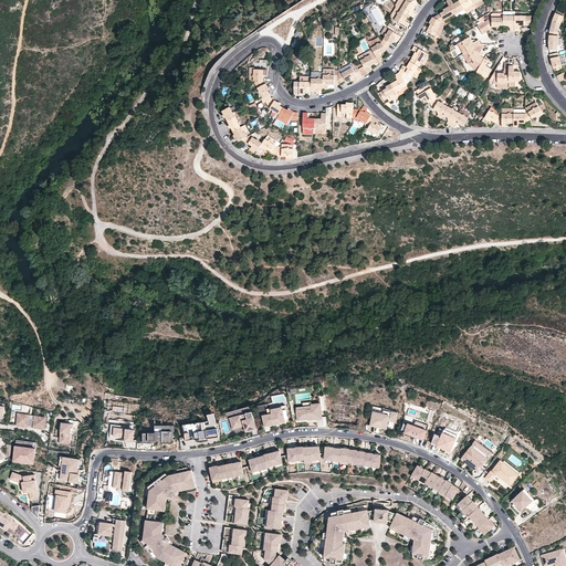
[(407,0),(398,0),(396,4),(397,7),(401,10),(407,0)]
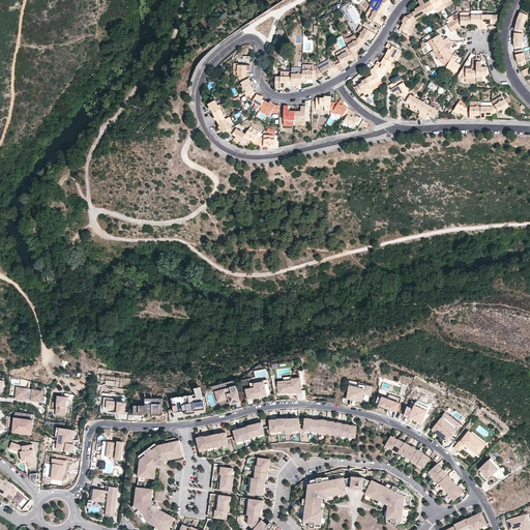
[(388,4),(391,2),(389,0),(381,0),(376,9),(383,13),(386,16),(388,11),(384,9),(388,4)]
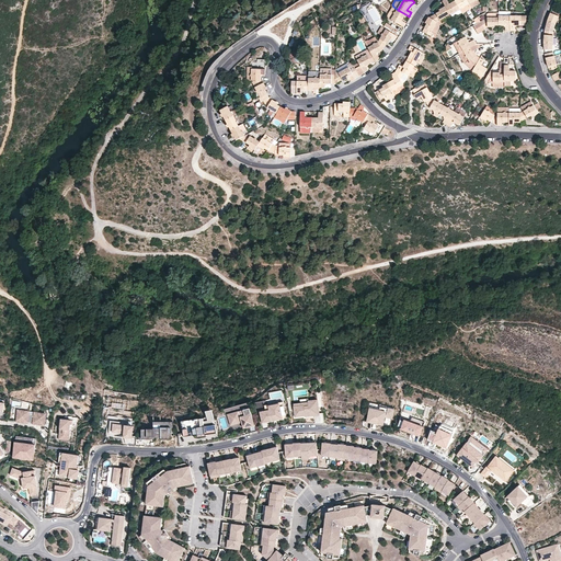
[(448,1),(448,0),(443,0),(446,6),(450,13),(460,8),(455,0),(453,1),(450,3),(448,1)]
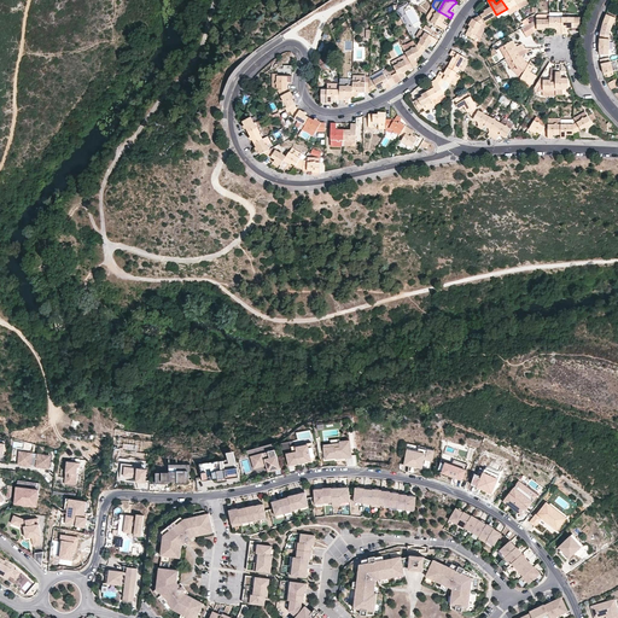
[(509,13),(520,7),(516,0),(501,0),(507,9),(509,13)]
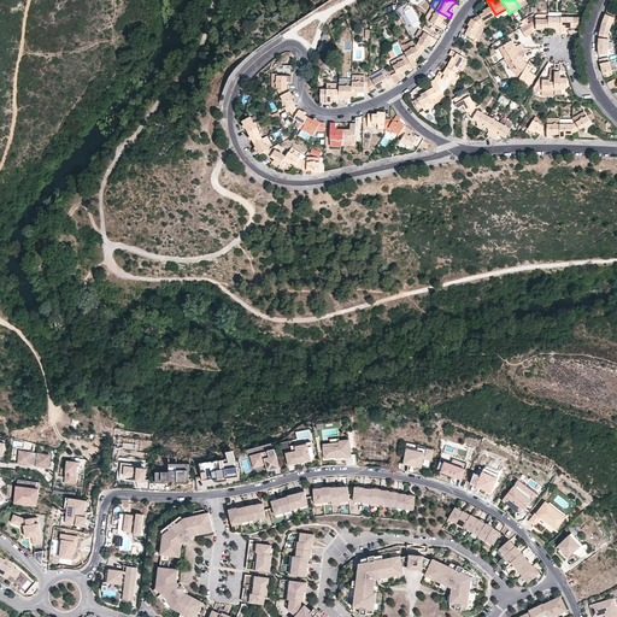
[(481,23),(495,15),(491,6),(483,10),(485,12),(474,18),(481,23)]
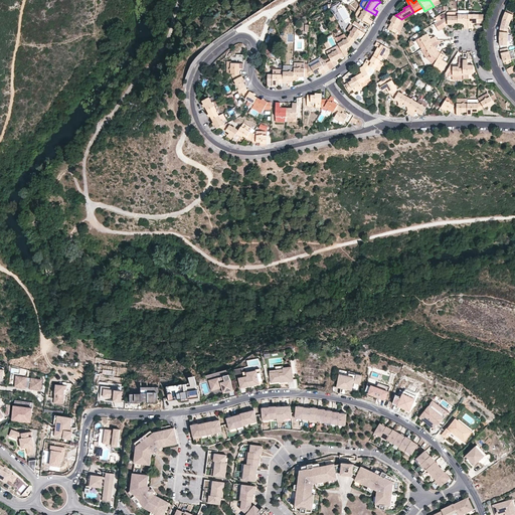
[(359,18),(365,9),(361,6),(355,15),(359,18)]
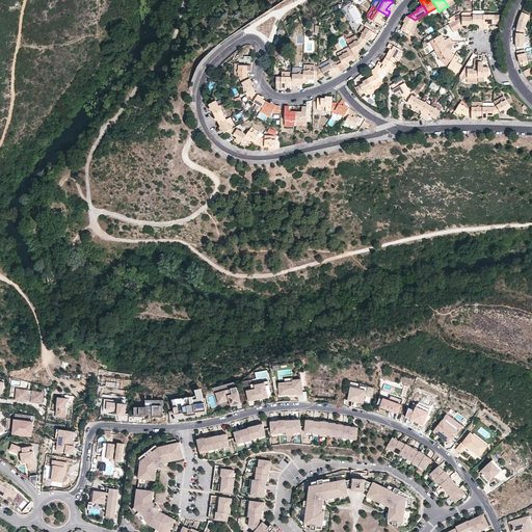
[(439,11),(436,7),(427,12),(429,17),(439,11)]
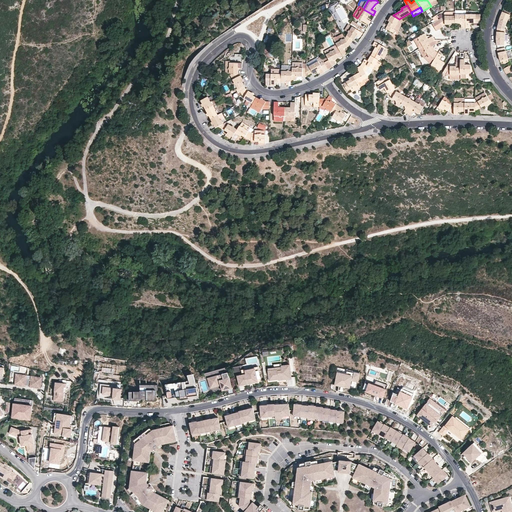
[(368,16),(370,13),(363,9),(357,18),(369,25),(370,23),(371,21),(369,20),(366,18),(368,16)]
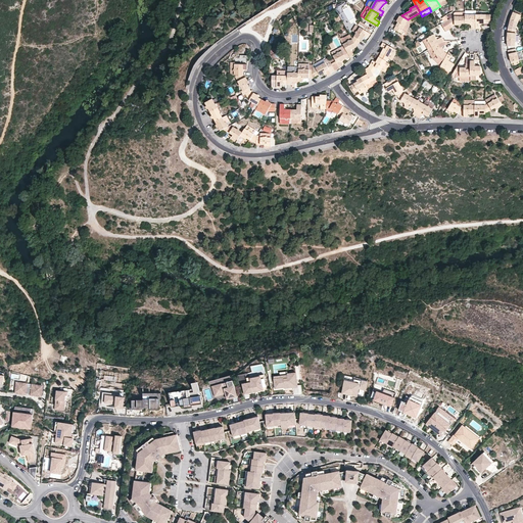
[(420,12),(408,19),(410,24),(422,16),(420,12)]
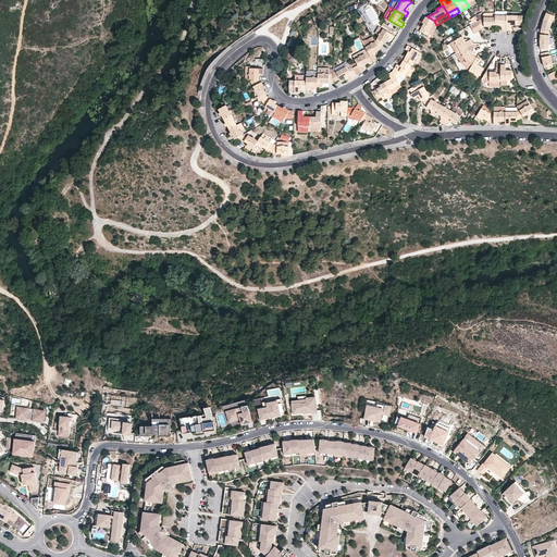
[(544,22),(552,25),(555,16),(548,13),(547,15),(546,14),(545,19),(544,22)]
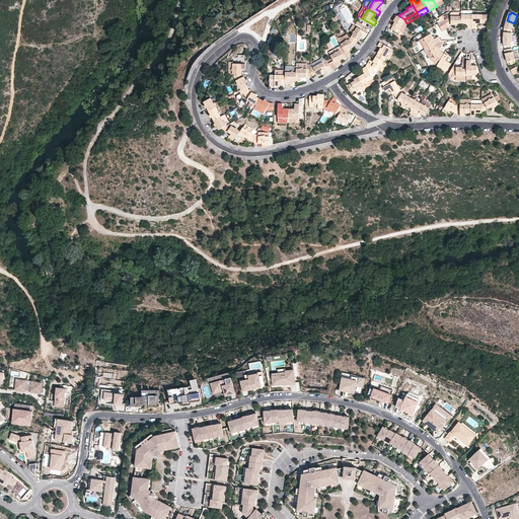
[(472,14),(462,14),(462,15),(462,22),(466,22),(469,22),(468,25),(468,27),(472,27),(472,14)]
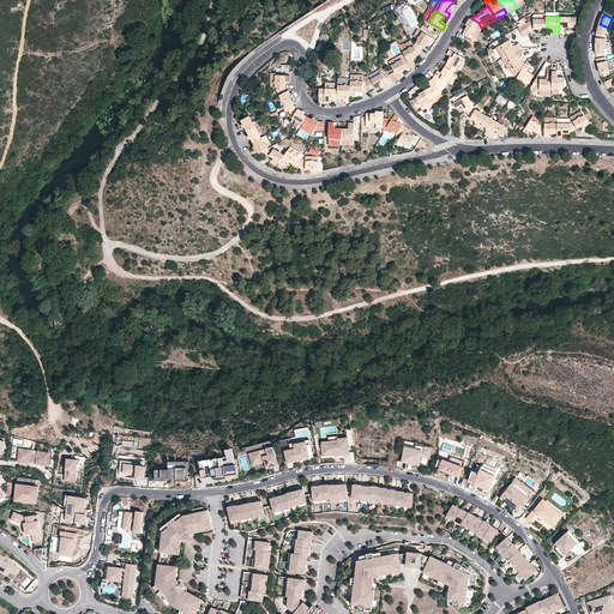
[(571,17),(559,17),(559,32),(564,32),(564,30),(564,26),(567,26),(571,26),(571,17)]
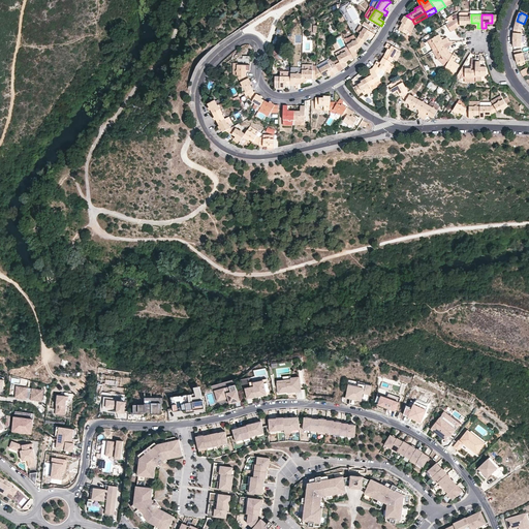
[(407,33),(409,29),(408,29),(412,20),(406,16),(405,16),(402,21),(403,22),(399,29),(407,33)]
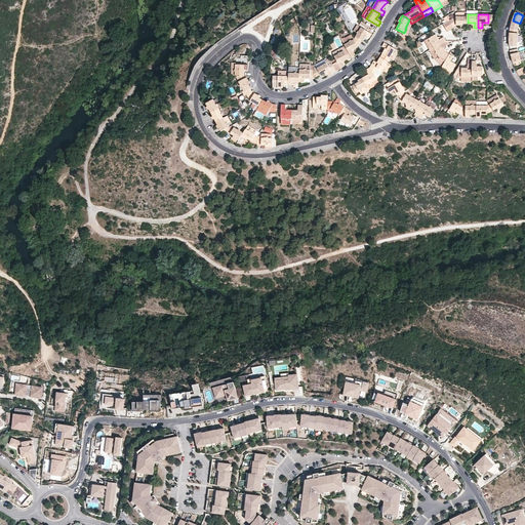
[(468,23),(468,15),(456,15),(456,16),(450,19),(454,26),(456,25),(463,25),(463,23),(468,23)]
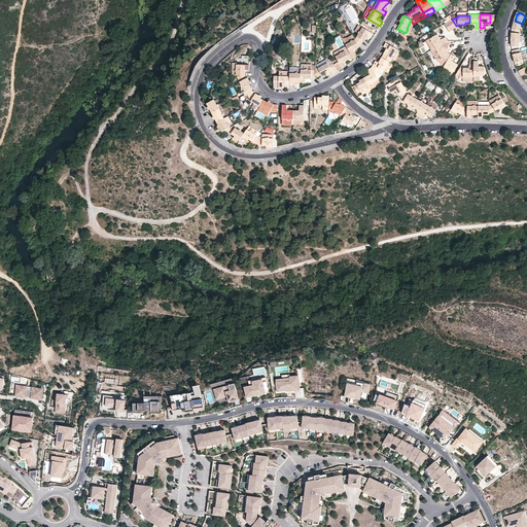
[(450,30),(456,27),(456,26),(452,20),(450,21),(446,23),(450,30)]
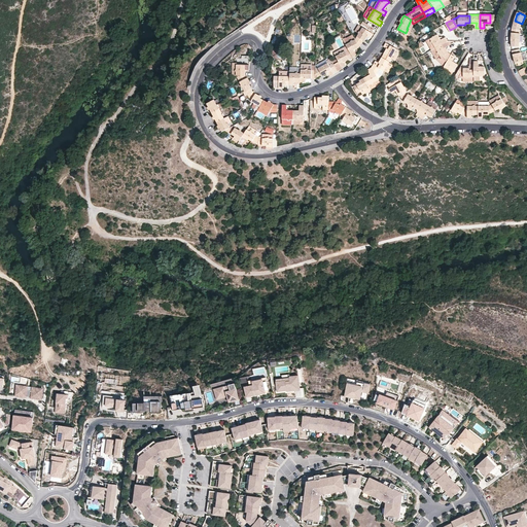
[(371,37),(373,34),(359,25),(355,31),(359,33),(355,39),(359,46),(363,40),(364,41),(366,38),(367,36),(371,37)]
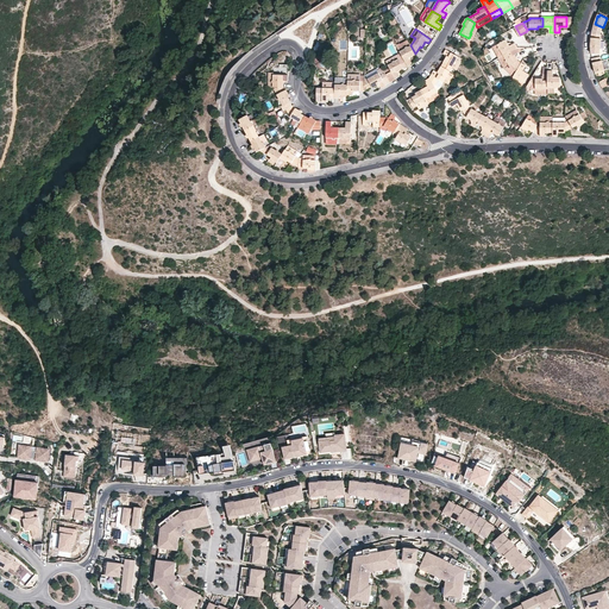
[(591,42),(591,48),(601,48),(602,39),(592,38),(592,39),(591,39),(591,42)]
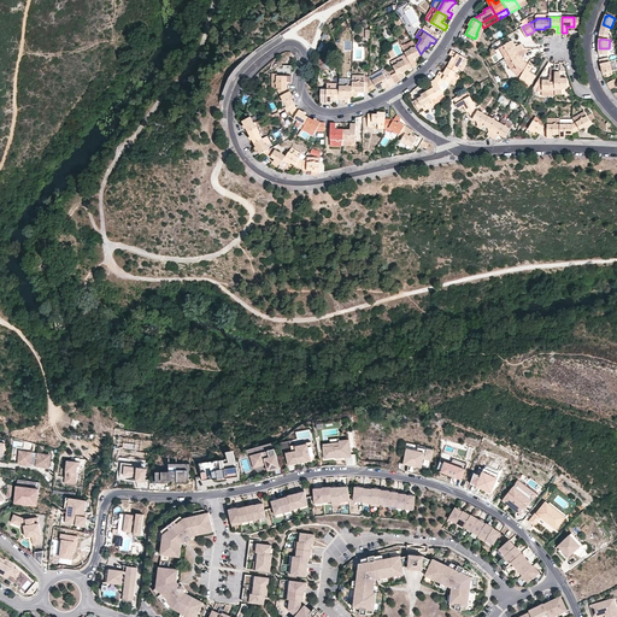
[(524,47),(526,47),(522,42),(521,43),(517,46),(516,42),(513,40),(505,45),(511,54),(523,48),(524,47)]
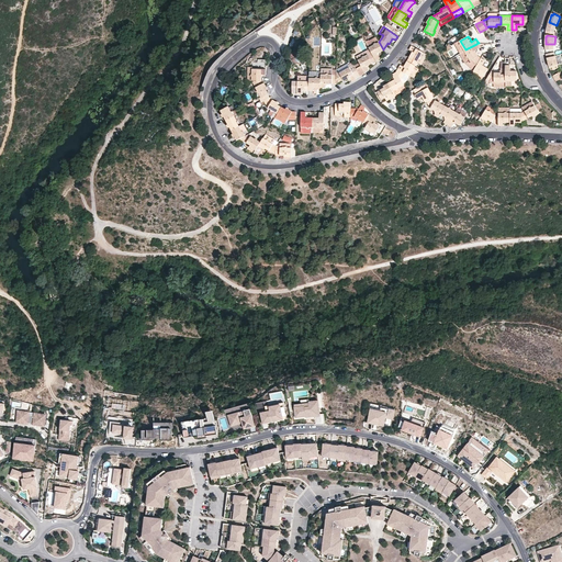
[(465,49),(460,41),(456,43),(461,53),(465,49)]
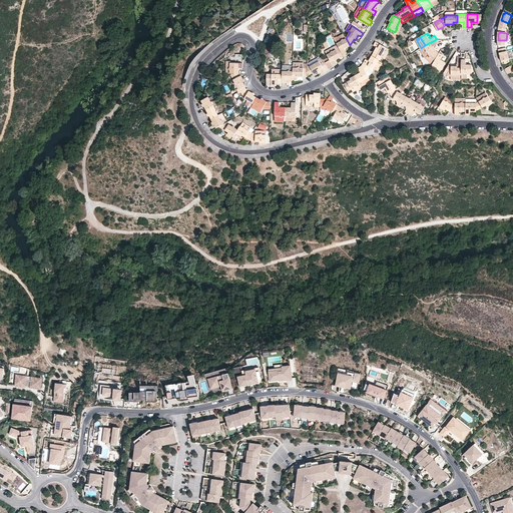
[(350,46),(350,45),(346,38),(337,43),(338,44),(344,55),(347,53),(346,52),(345,49),(347,47),(350,46)]
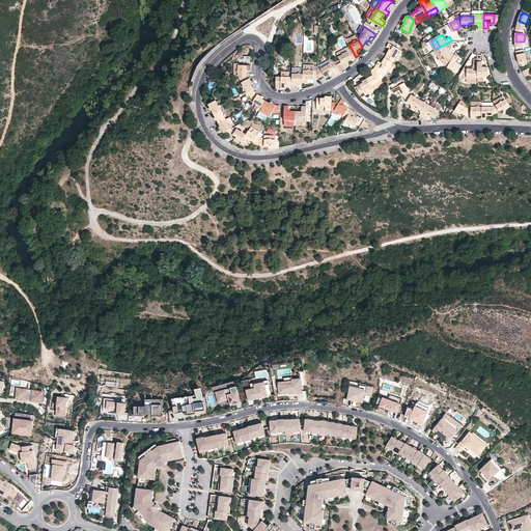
[(454,48),(450,42),(440,47),(446,56),(452,60),(455,54),(452,53),(451,50),(454,48)]
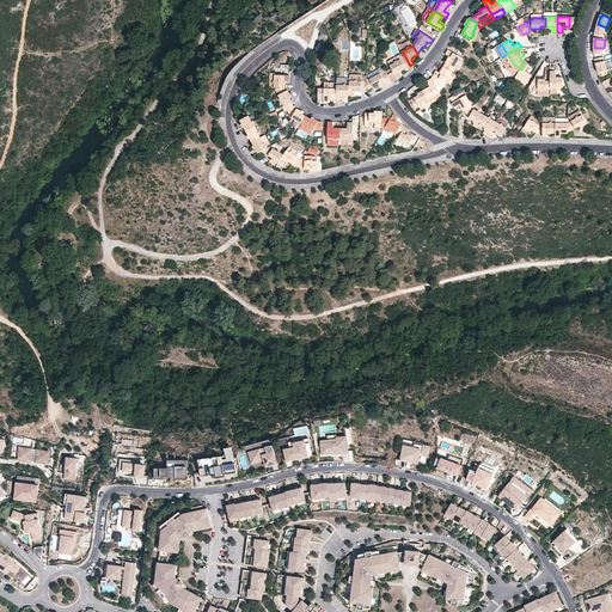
[(461,56),(448,49),(446,54),(447,54),(451,56),(448,59),(445,66),(453,71),(461,56)]
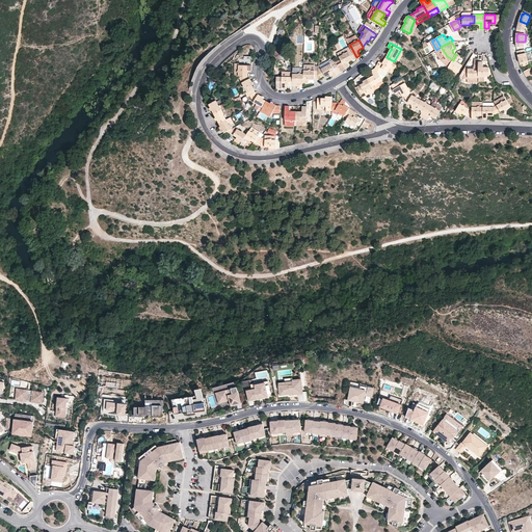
[(350,60),(356,57),(350,46),(338,53),(341,58),(336,61),(339,68),(341,71),(345,70),(345,68),(349,65),(347,62),(350,60)]
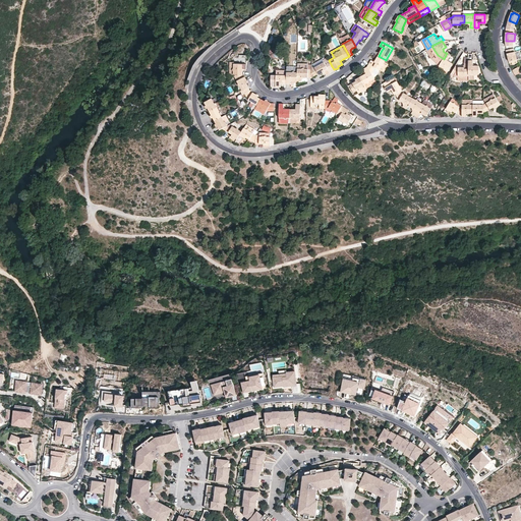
[(438,55),(431,46),(427,49),(433,58),(438,55)]
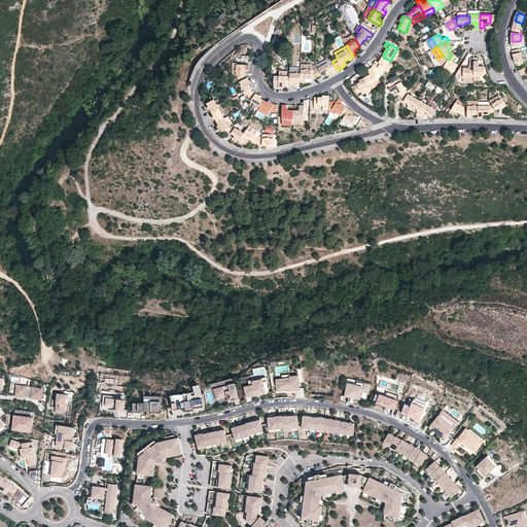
[(514,58),(515,63),(523,60),(526,59),(526,54),(526,50),(521,51),(516,54),(514,57),(514,58)]
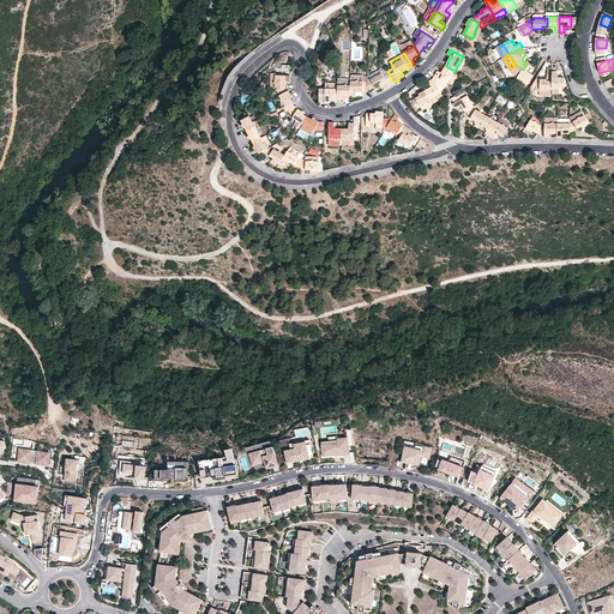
[(518,77),(530,83),(534,74),(530,73),(528,72),(529,68),(531,66),(527,62),(523,70),(518,77)]
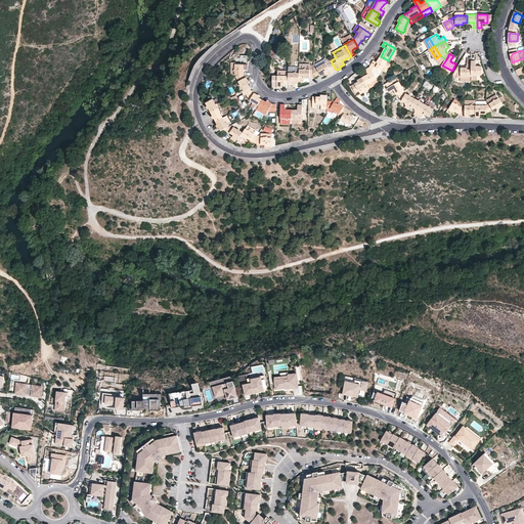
[(388,60),(381,56),(379,59),(378,62),(375,61),(374,60),(370,67),(375,74),(378,68),(383,71),(388,60)]
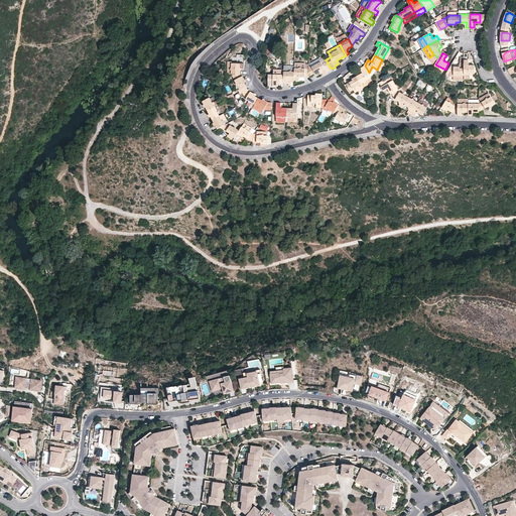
[(452,65),(445,75),(449,77),(452,74),(455,75),(456,75),(456,79),(465,79),(465,73),(465,62),(465,58),(465,55),(461,55),(461,63),(461,67),(458,67),(454,66),(452,65)]
